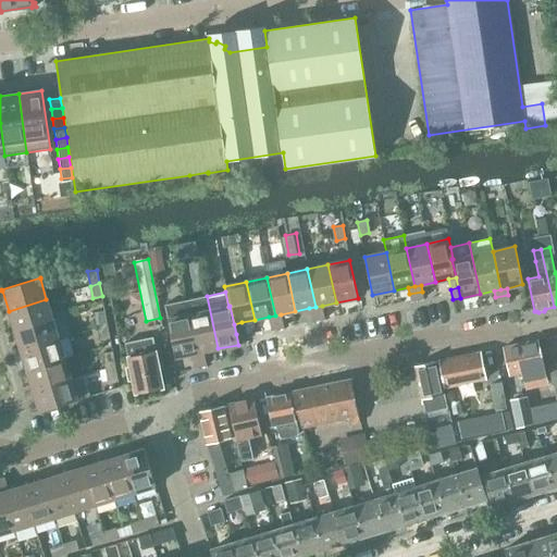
[(424,298),(422,292),(409,294),(411,301),(424,298)]
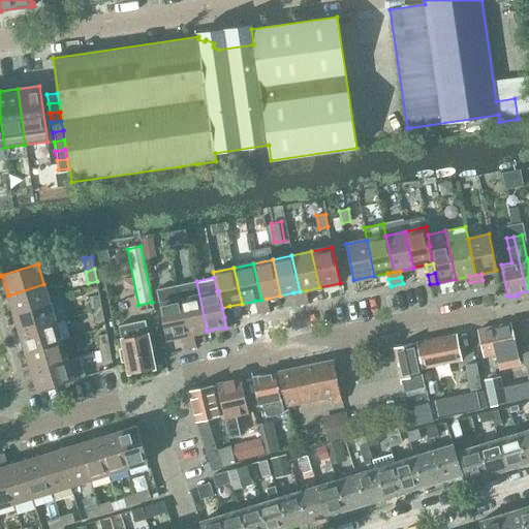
[(483,280),(470,282),(472,289),(485,286),(483,280)]
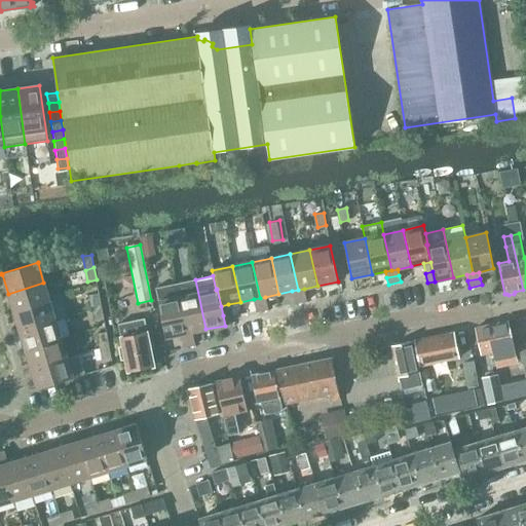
[(195,279),(176,284),(186,333),(192,332),(205,329),(195,279)]
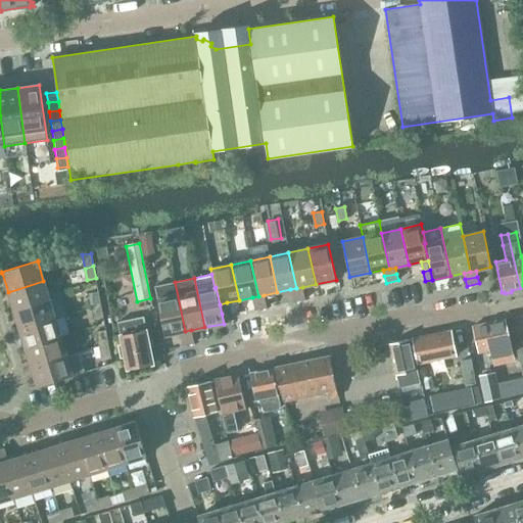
[(8,292),(13,311),(49,299),(43,281),(8,292)]
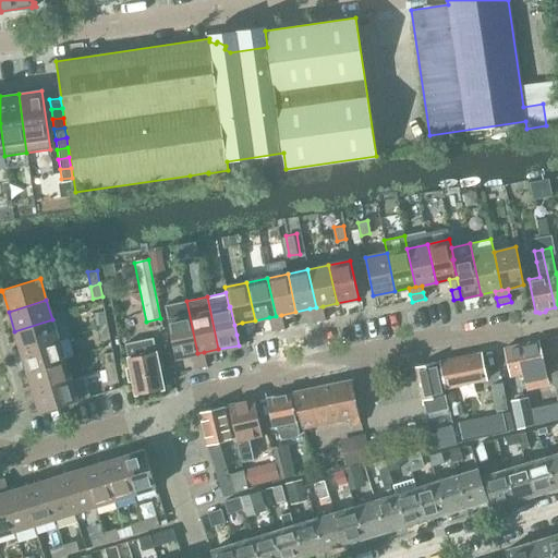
[(176,359),(191,355),(197,353),(186,301),(165,305),(168,320),(176,359)]
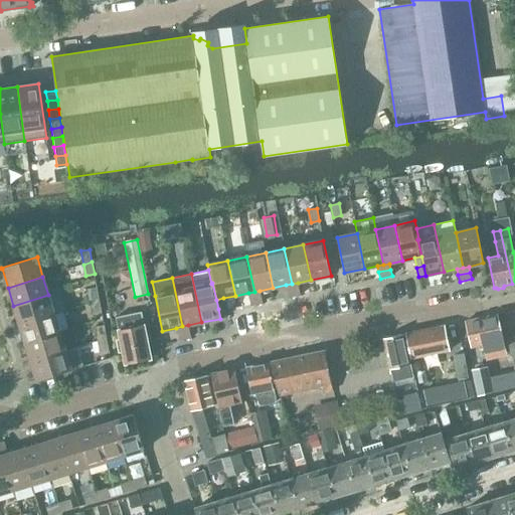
[(298,283),(292,284),(286,285),(288,291),(299,289),(298,283)]
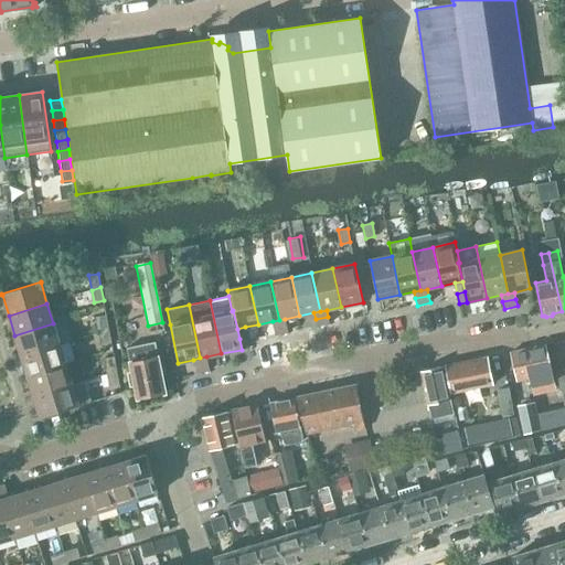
[(97,317),(99,332),(109,329),(106,316),(97,317)]
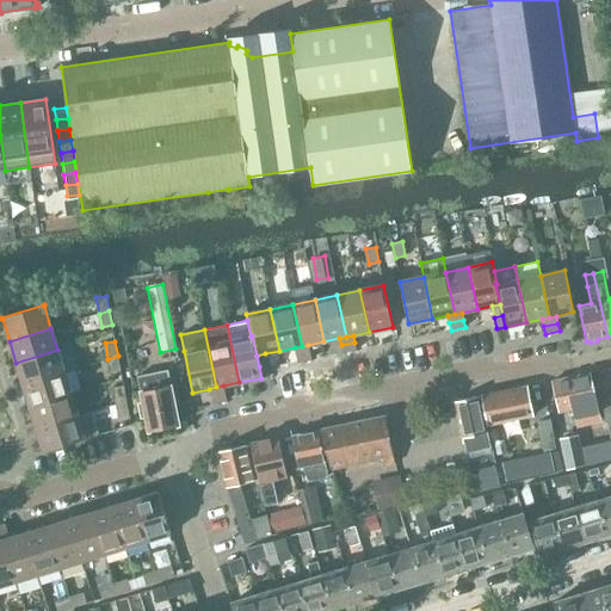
[(355,343),(341,345),(343,353),(357,350),(355,343)]
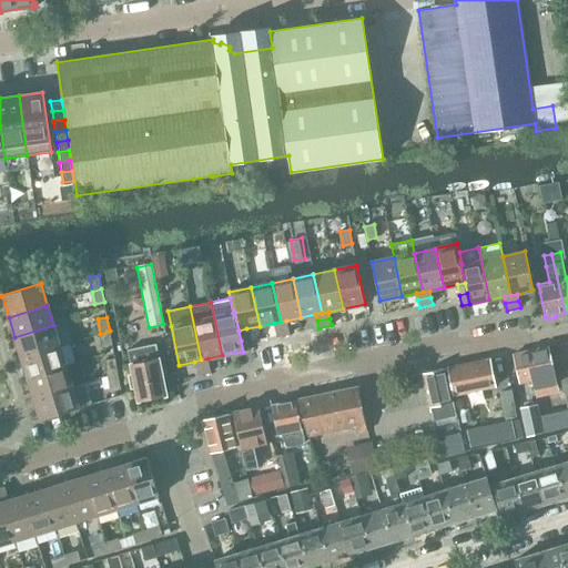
[(286,321),(281,322),(274,323),(275,330),(288,327),(286,321)]
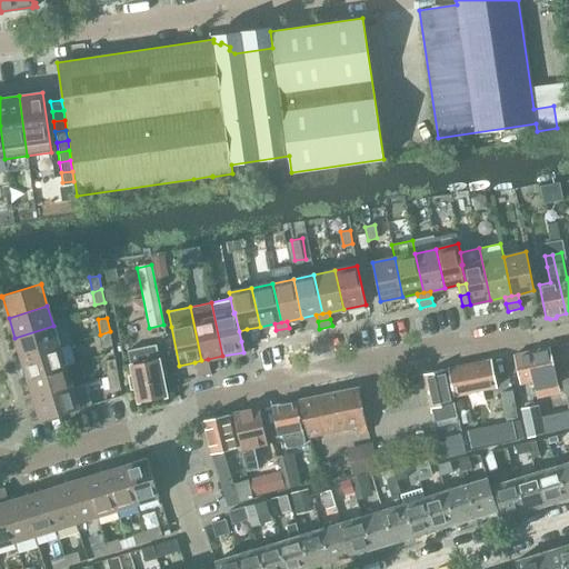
[(15,338),(21,358),(60,347),(53,326),(15,338)]
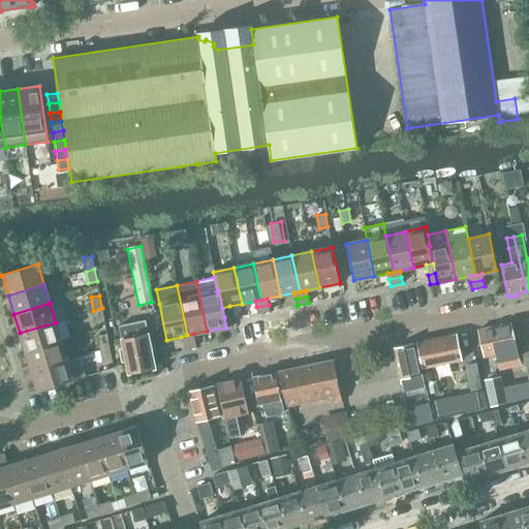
[(269,305),(256,307),(257,314),(270,311),(269,305)]
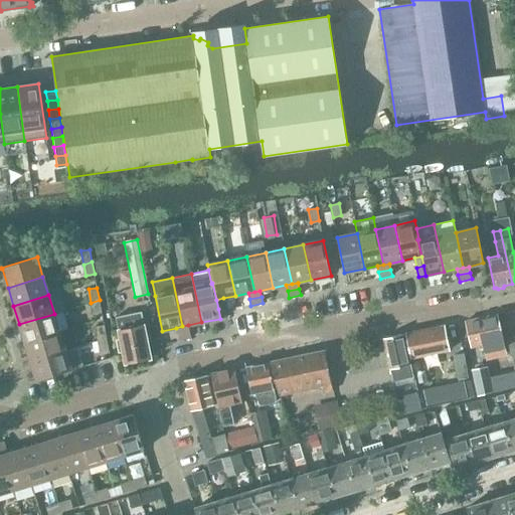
[(223,298),(216,300),(218,309),(224,308),(223,298)]
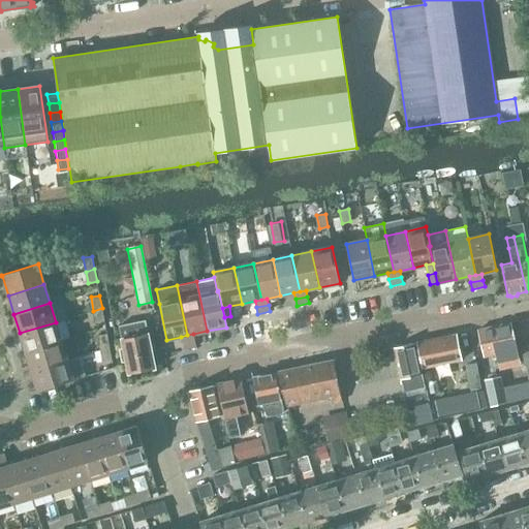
[(102,308),(93,311),(95,322),(104,320),(102,308)]
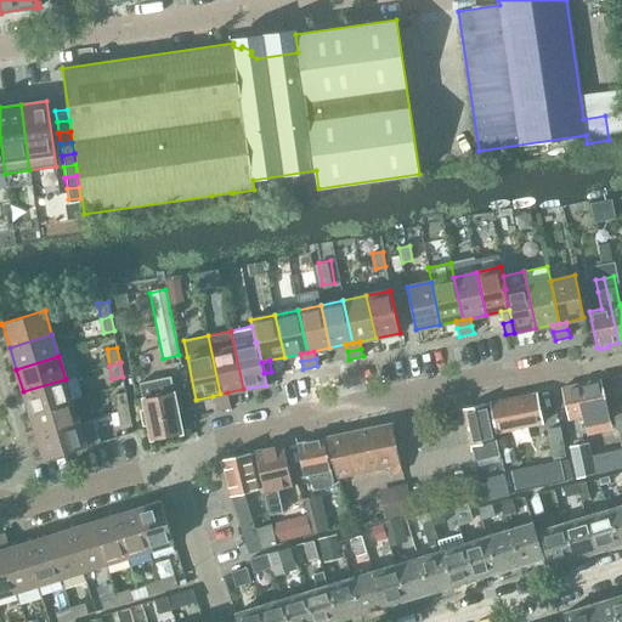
[(264,373),(266,385),(273,383),(271,372),(264,373)]
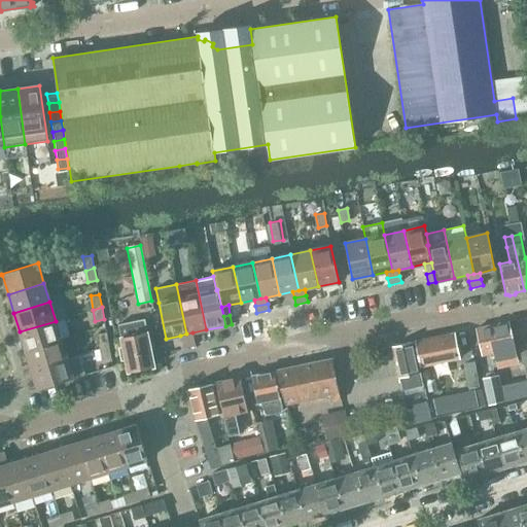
[(118,324),(128,373),(154,367),(145,319),(118,324)]
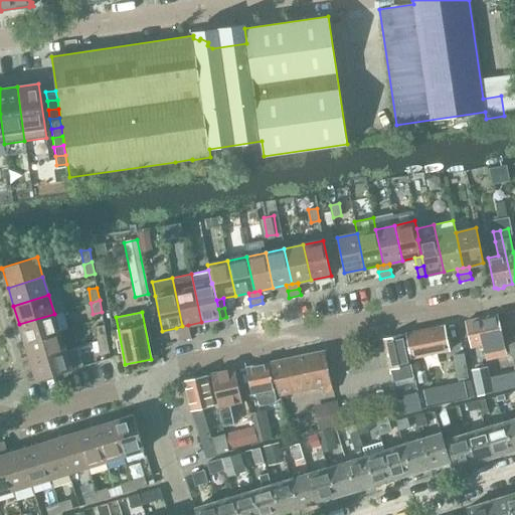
[(19,324),(25,343),(59,332),(54,314),(19,324)]
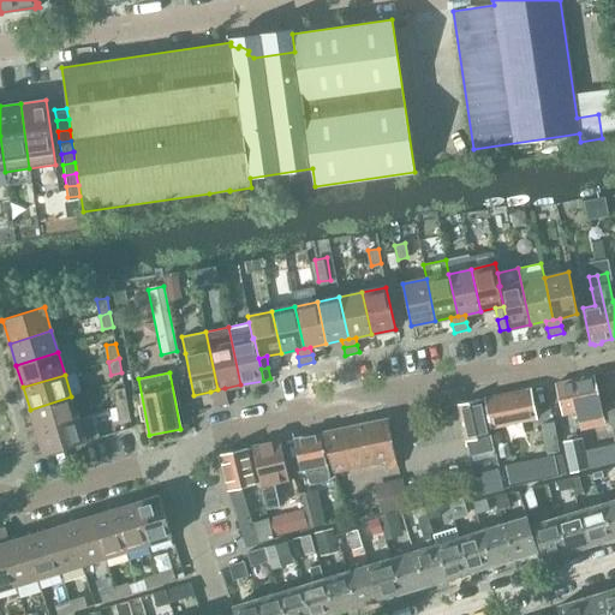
[(555,384),(561,416),(575,412),(578,421),(602,416),(595,376),(555,384)]
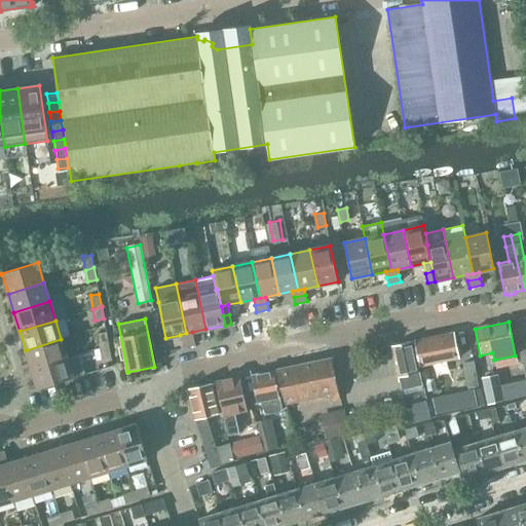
[(98,334),(100,347),(109,345),(106,332),(98,334)]
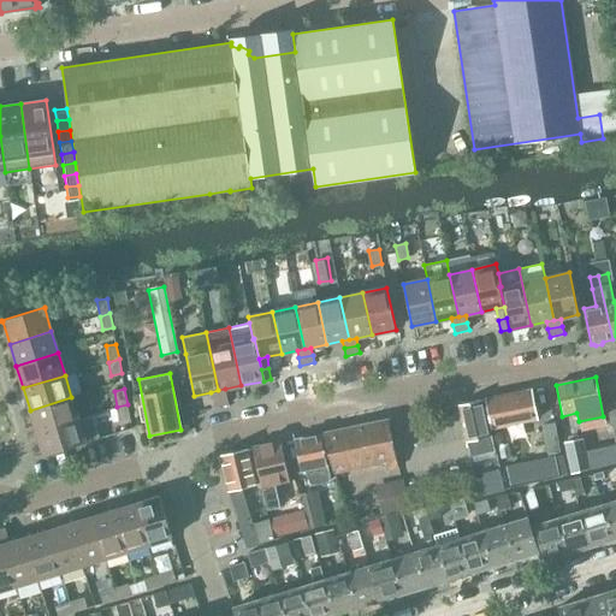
[(211,392),(213,400),(227,396),(225,389),(218,390),(211,392)]
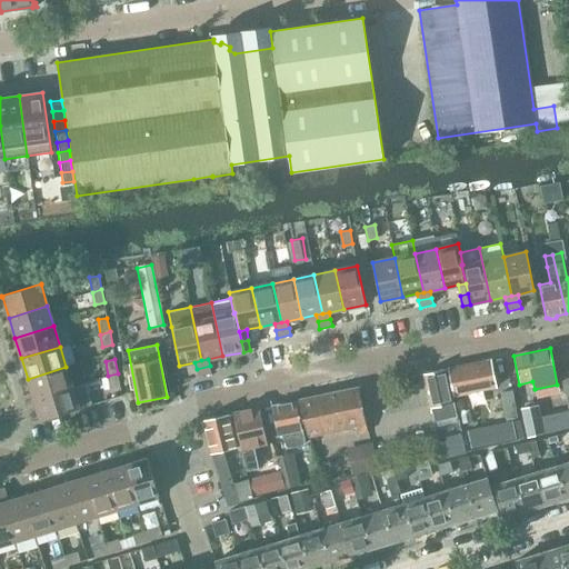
[(449,369),(455,396),(497,387),(491,360),(449,369)]
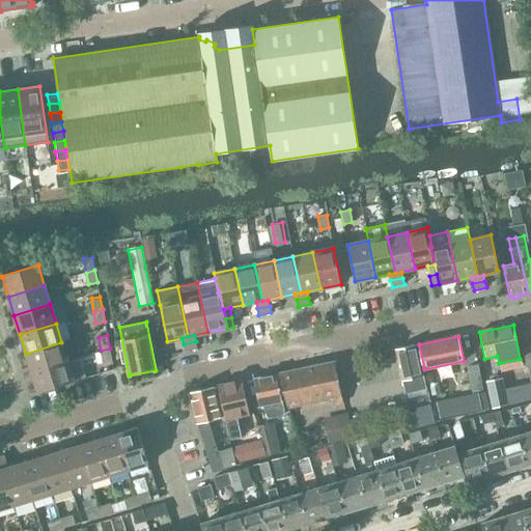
[(26,354),(31,372),(79,358),(74,339),(61,342),(26,354)]
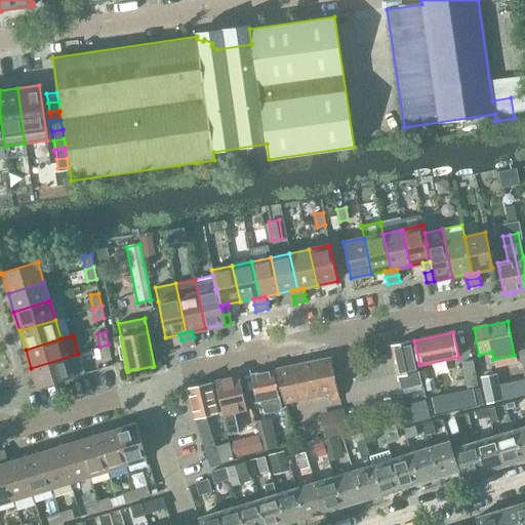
[(194,337),(182,340),(183,347),(195,345),(194,337)]
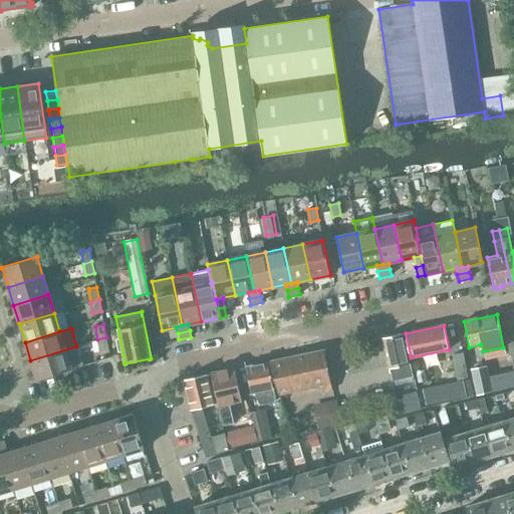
[(402,333),(382,338),(393,380),(413,375),(410,361),(408,362),(402,333)]
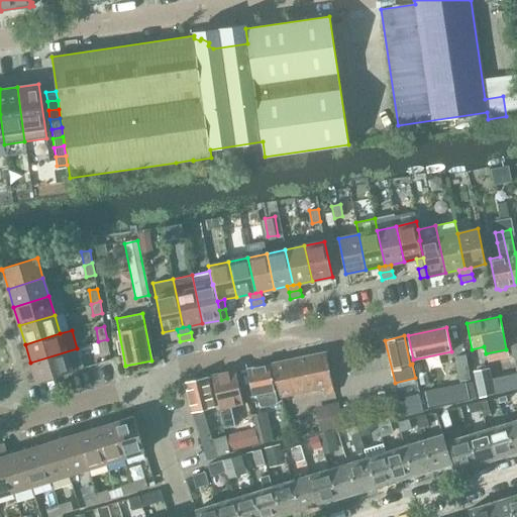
[(107,339),(98,341),(101,353),(109,351),(107,339)]
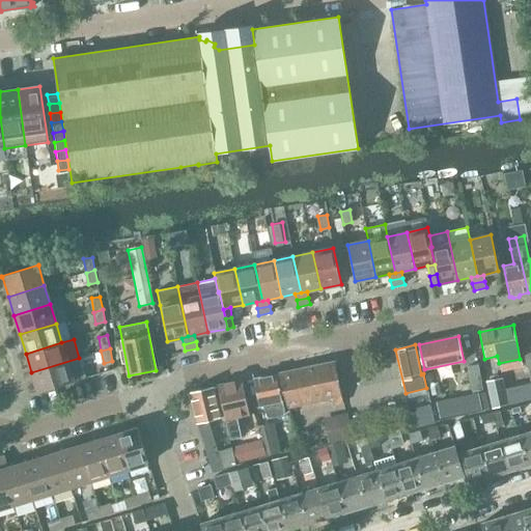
[(79,358),(31,372),(37,392),(36,392),(37,393),(85,379),(79,358)]
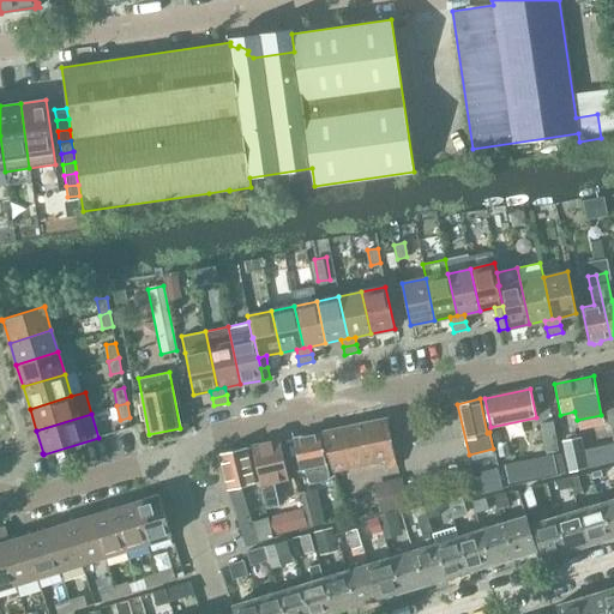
[(385,468),(397,465),(387,419),(320,432),(332,471),(384,461),(385,468)]
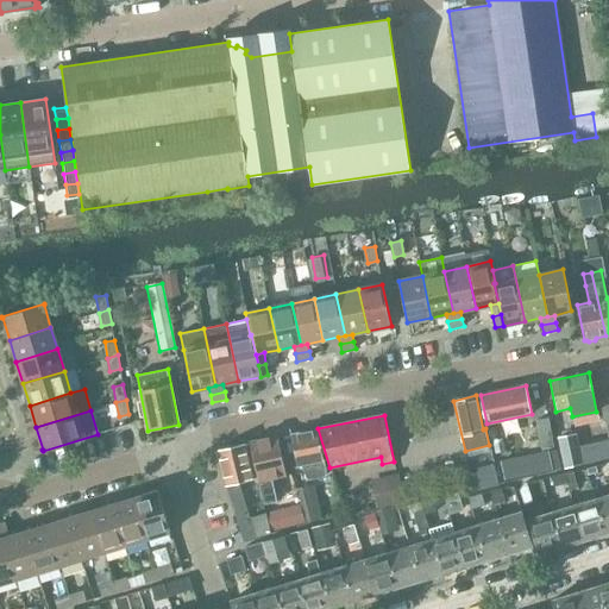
[(537,421),(542,450),(554,447),(550,419),(537,421)]
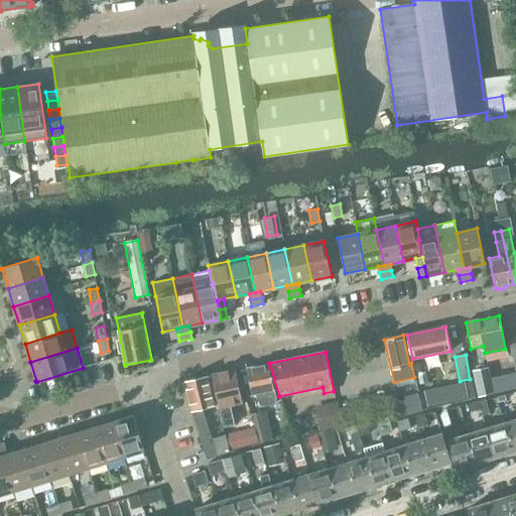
[(252,393),(256,392),(259,404),(262,406),(275,404),(276,401),(273,389),(268,363),(247,368),(252,393)]
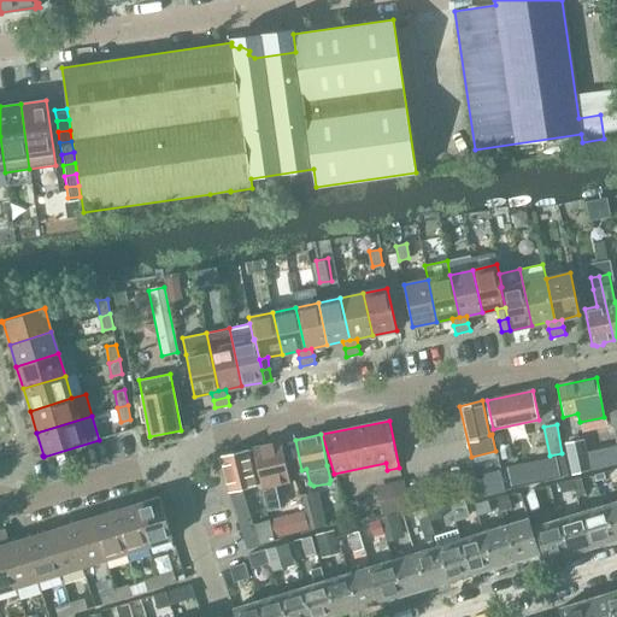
[(281,509),(281,507),(275,485),(289,481),(281,441),(253,448),(268,511),(281,509)]
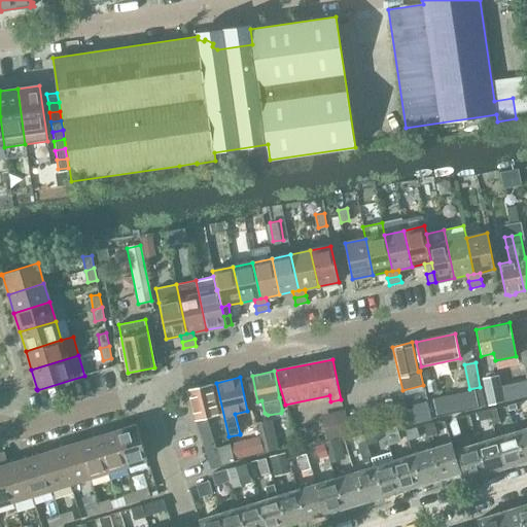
[(430,385),(433,399),(436,415),(478,407),(475,391),(445,397),(442,383),(430,385)]
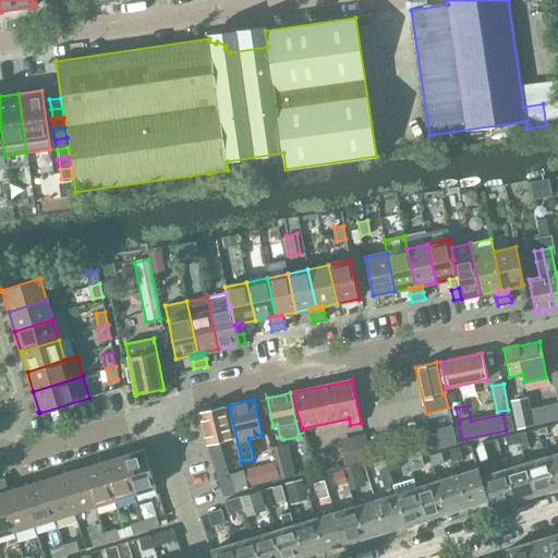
[(207,445),(223,496),(247,489),(242,471),(229,475),(218,443),(231,439),(223,407),(199,412),(207,445)]
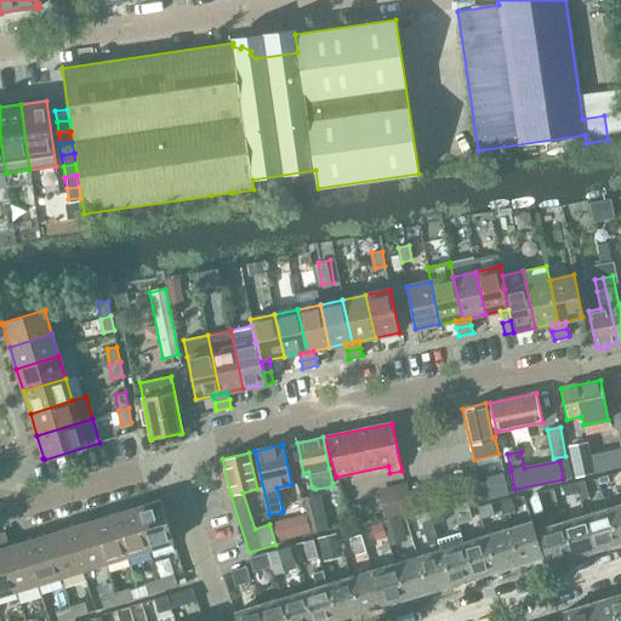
[(593,460),(597,473),(620,467),(620,455),(620,454),(593,460)]
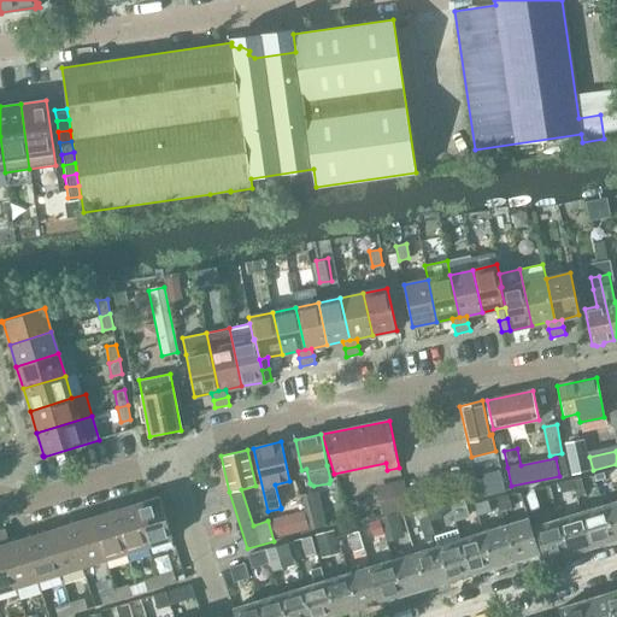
[(477,482),(481,498),(506,491),(501,476),(477,482)]
